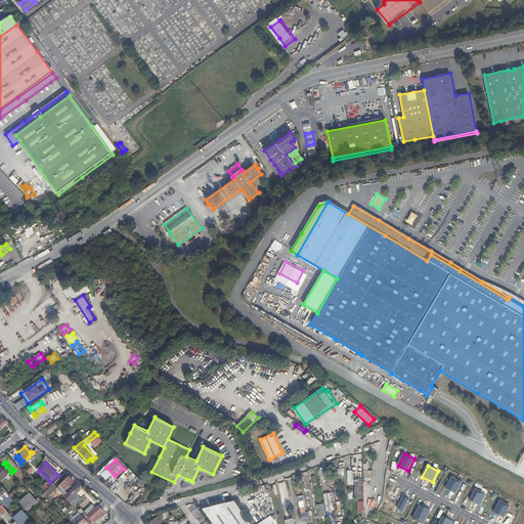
[(113,486),(118,490),(134,473),(129,468),(113,486)]
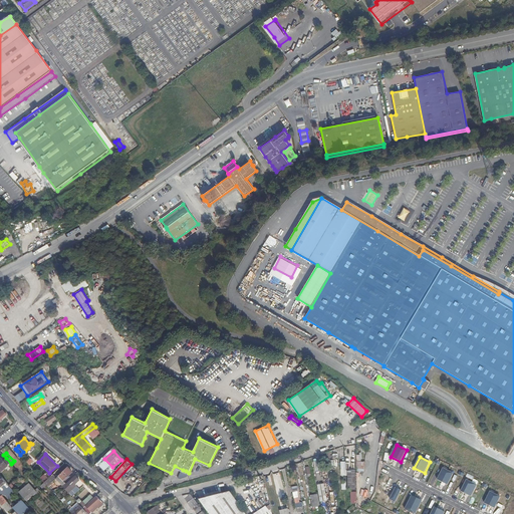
[(357,471),(364,472),(365,462),(357,462),(357,471)]
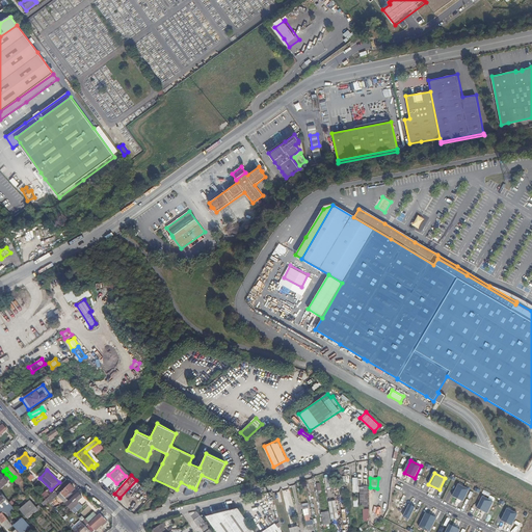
[(71,493),(75,489),(70,484),(62,491),(64,495),(67,493),(70,496),(72,494),(71,493)]
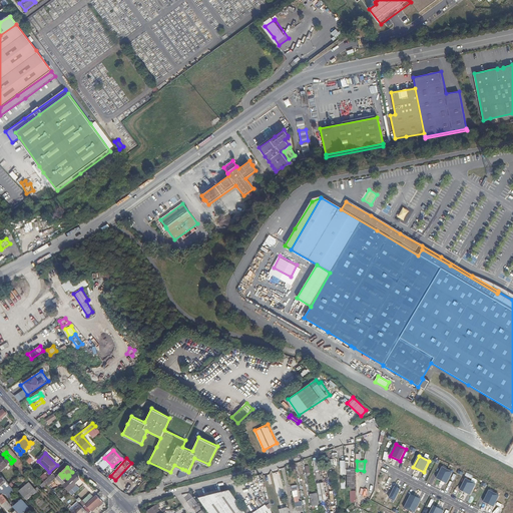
[(443,468),(437,479),(447,484),(453,473),(443,468)]
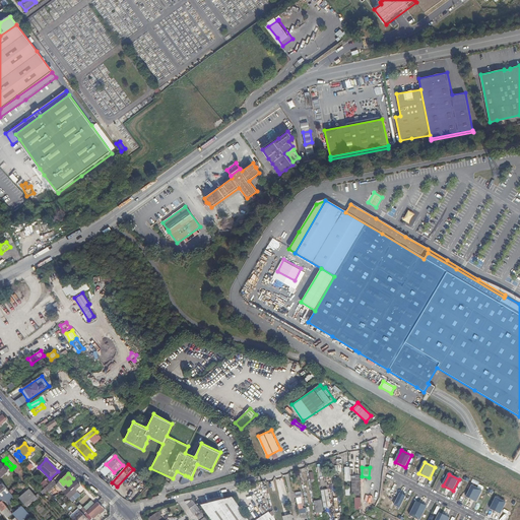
[(185,475),(182,483),(185,484),(190,480),(191,478),(188,476),(185,475)]
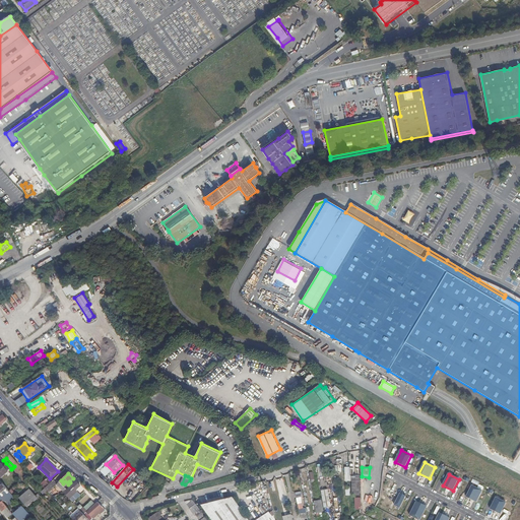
[(352,495),(362,495),(361,475),(352,475),(352,495)]
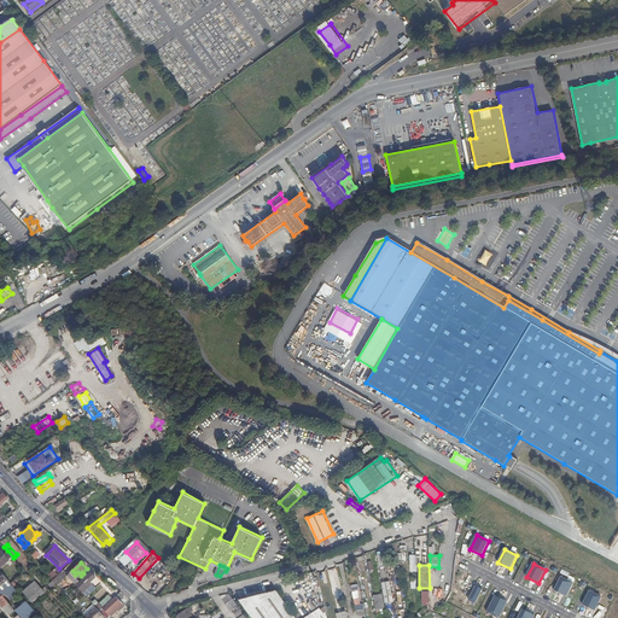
[(64,571),(53,581),(57,584),(68,575),(64,571)]
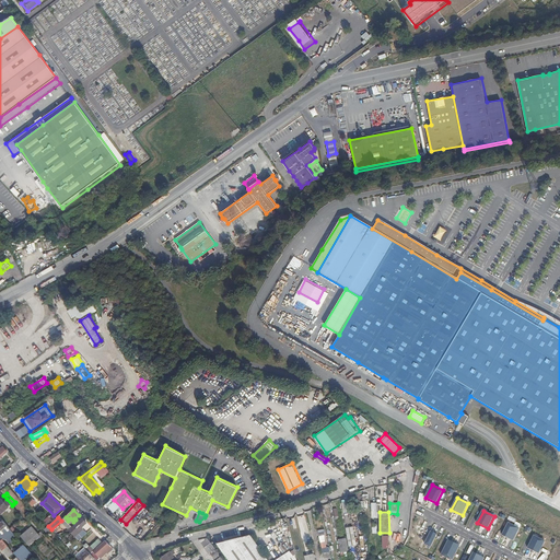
[(71,528),(71,527),(68,531),(70,533),(74,537),(83,529),(81,527),(86,523),(82,518),(71,528)]
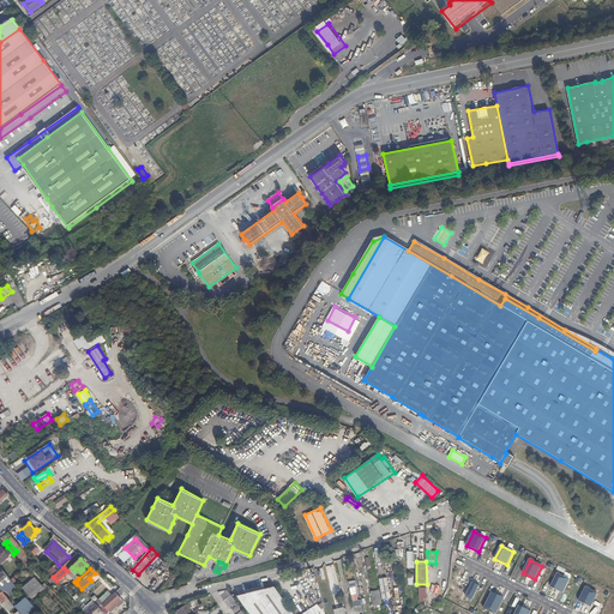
[(58,582),(67,594),(77,584),(74,582),(78,578),(70,570),(58,582)]
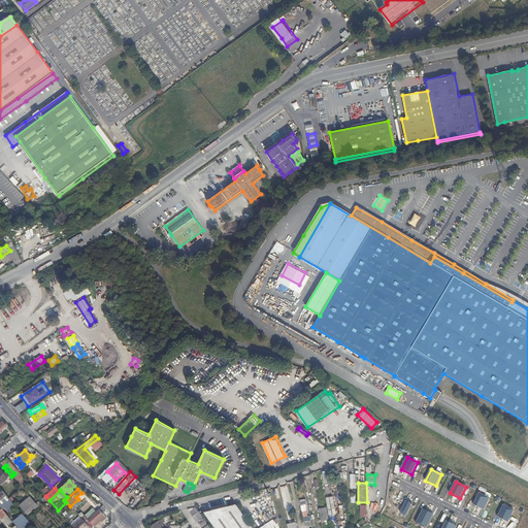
[(404,496),(395,493),(391,504),(400,508),(404,496)]
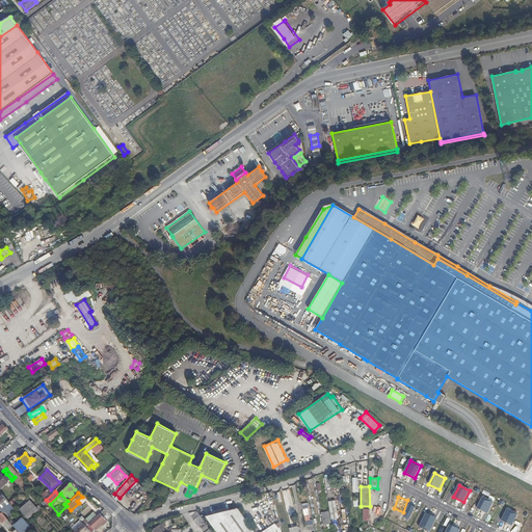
[(483,497),(477,509),(488,514),(494,502),(483,497)]
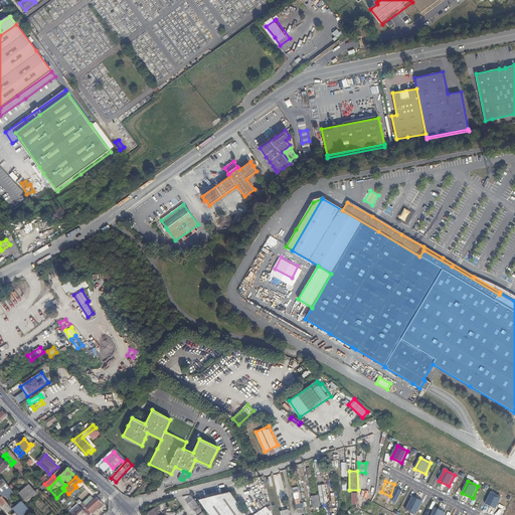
[(15,493),(9,486),(6,484),(0,489),(0,495),(1,494),(7,495),(9,498),(15,493)]
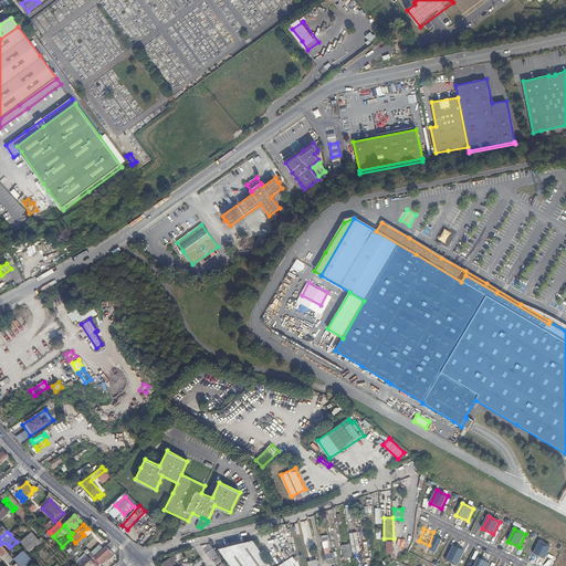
[(29,552),(34,547),(33,546),(40,541),(33,533),(22,543),(29,552)]
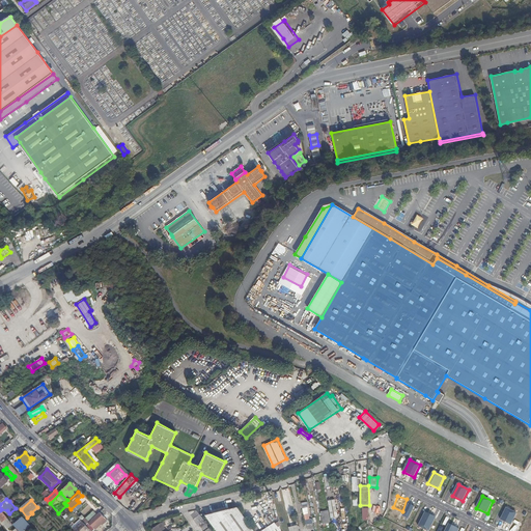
[(331,518),(338,518),(336,500),(329,500),(331,518)]
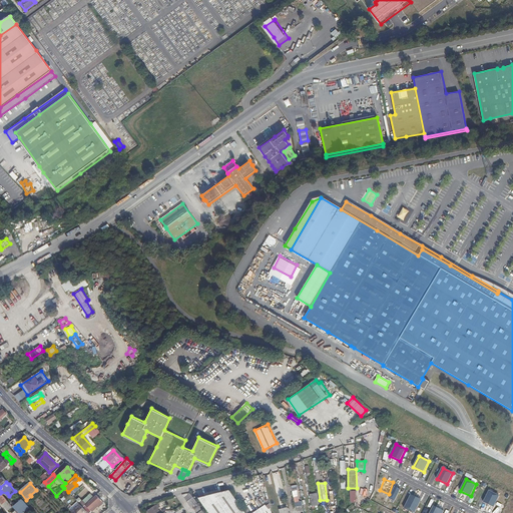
[(395,487),(389,499),(395,502),(401,490),(395,487)]
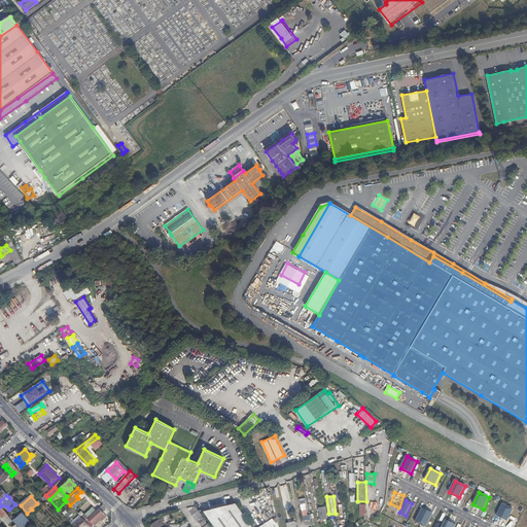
[(278,526),(280,526),(276,516),(258,526),(251,526),(235,503),(204,512),(214,526),(278,526)]
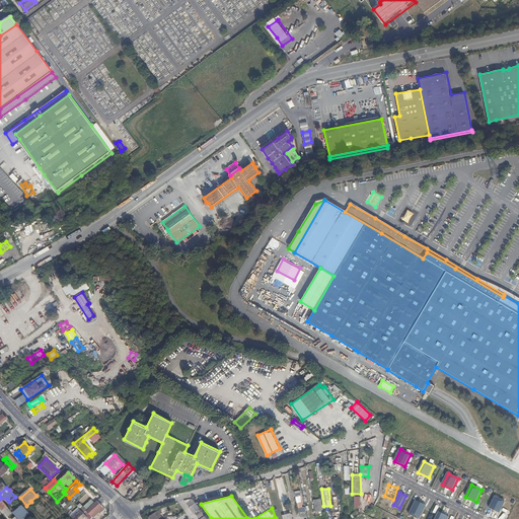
[(103,508),(108,504),(105,502),(101,497),(97,501),(98,502),(103,508)]
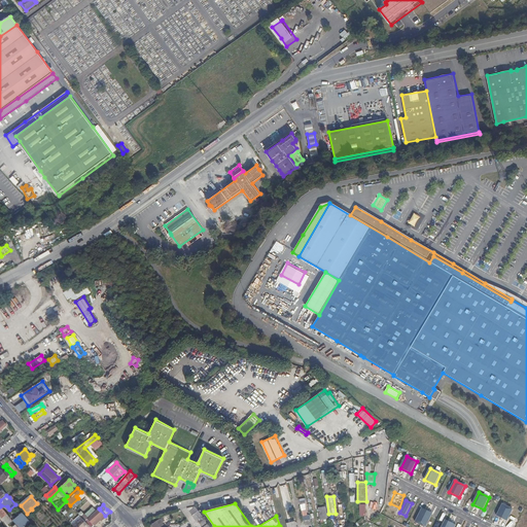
[(514,510),(502,504),(497,516),(507,521),(514,510)]
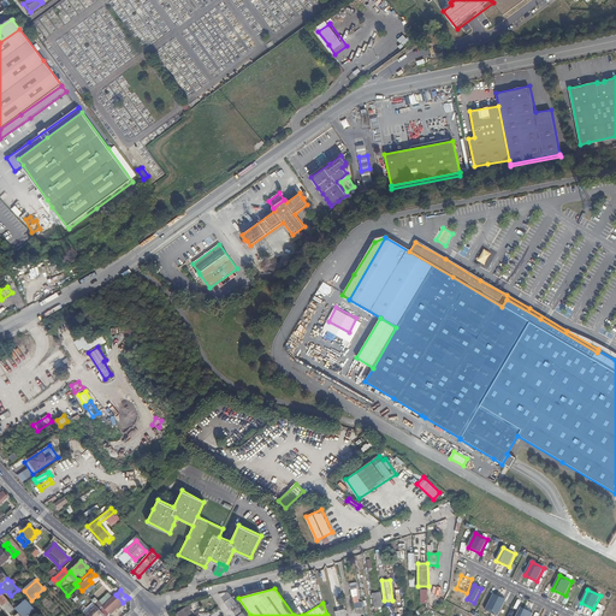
[(244,615),(227,591),(219,593),(225,602),(226,600),(237,615),(244,615)]
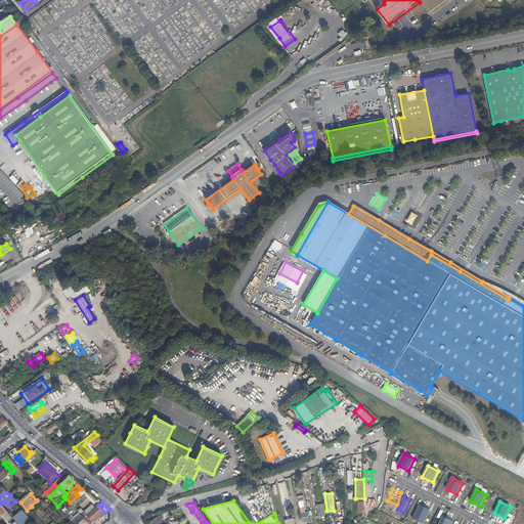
[(84,511),(81,514),(80,515),(84,519),(87,516),(96,508),(93,504),(88,509),(84,512),(84,511)]
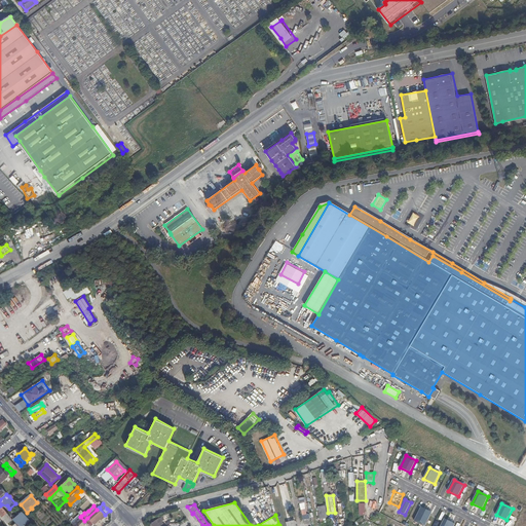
[(421,508),(415,522),(422,525),(425,525),(433,513),(421,508)]
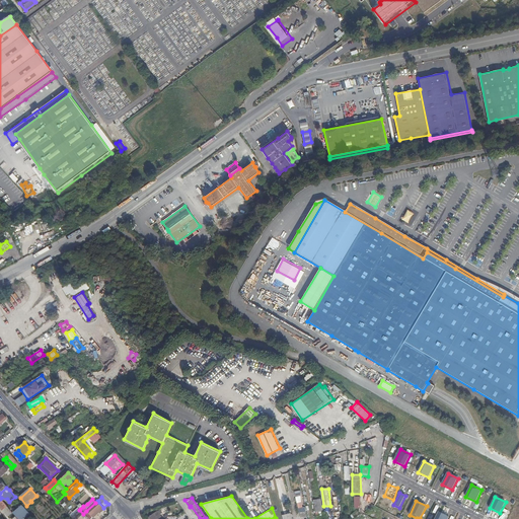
[(86,512),(86,511),(83,514),(87,518),(91,518),(92,518),(90,516),(97,510),(99,509),(100,510),(103,508),(98,502),(86,512)]
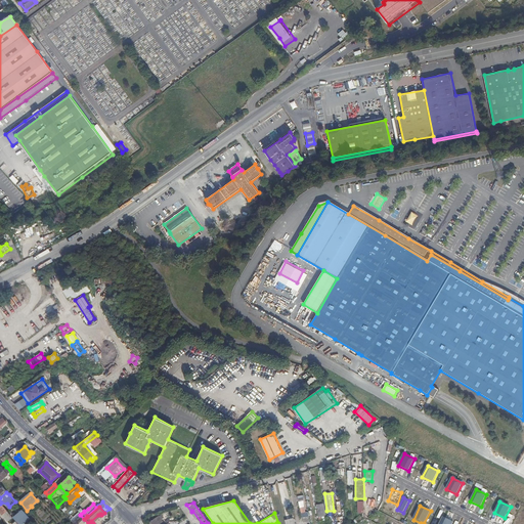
[(266,509),(261,512),(265,518),(270,515),(266,509)]
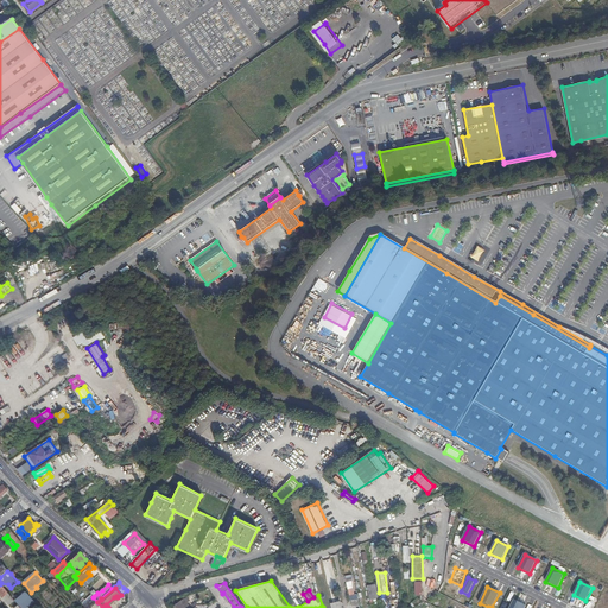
[(21,607),(26,607),(35,601),(29,595),(26,593),(17,601),(21,607)]
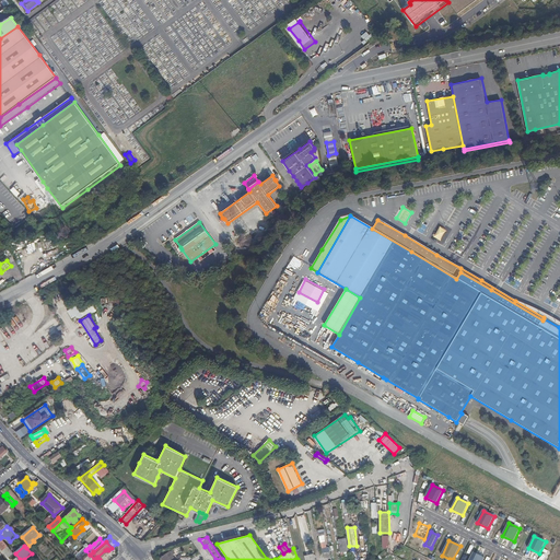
[(92,559),(94,559),(90,555),(85,550),(85,549),(76,557),(78,559),(92,559)]
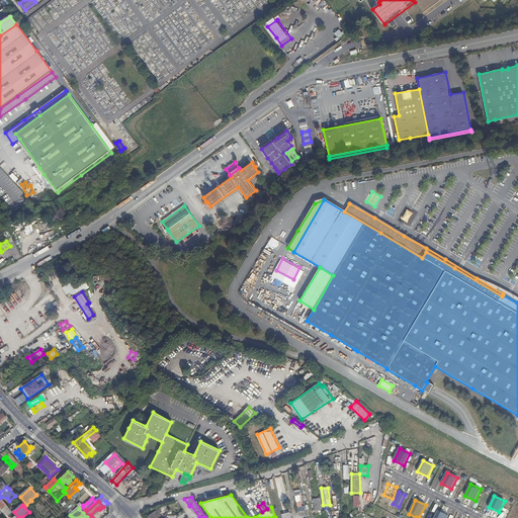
[(157,510),(152,513),(149,516),(150,517),(162,517),(163,517),(166,515),(165,513),(163,515),(163,516),(162,517),(159,513),(161,511),(159,509),(157,510)]
